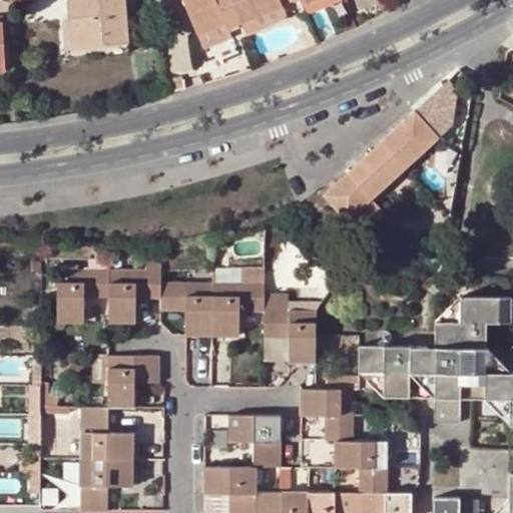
[(103,40),(103,44),(127,42),(124,0),(67,0),(70,22),(71,42),(103,40)]
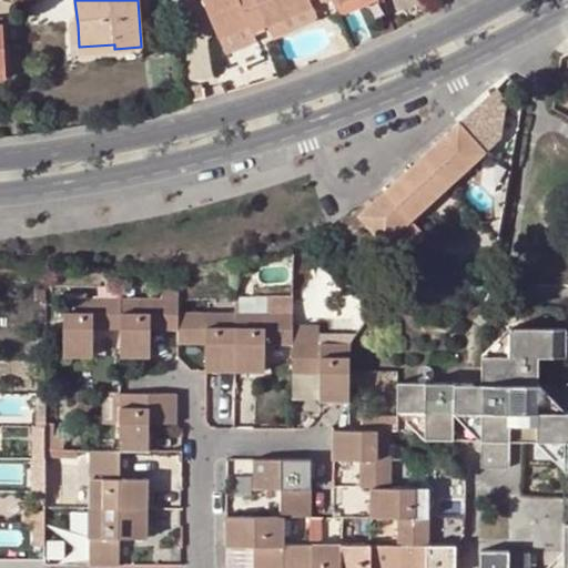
[(200,0),(215,36),(246,23),(250,32),(265,26),(264,24),(254,0),(200,0)]
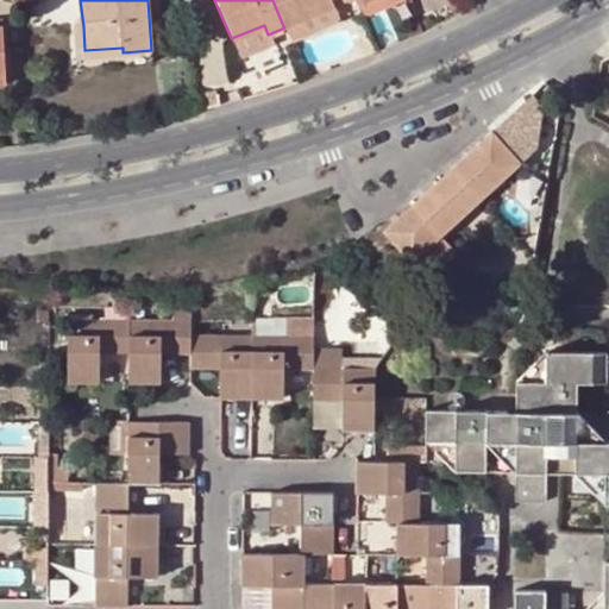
[(272,0),(283,26),(332,8),(356,0),(355,0),(272,0)]
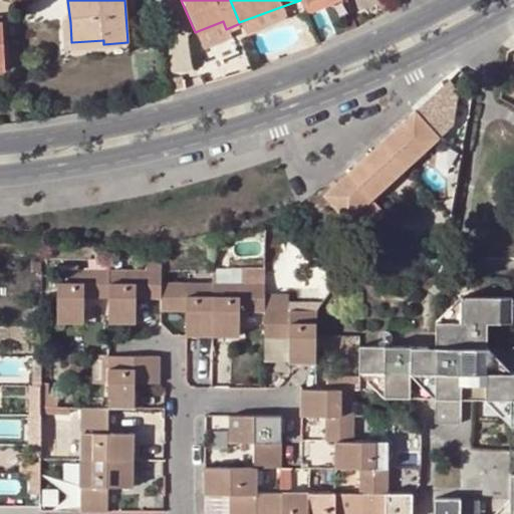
[(245,35),(285,20),(280,7),(239,22),(240,23),(245,35)]
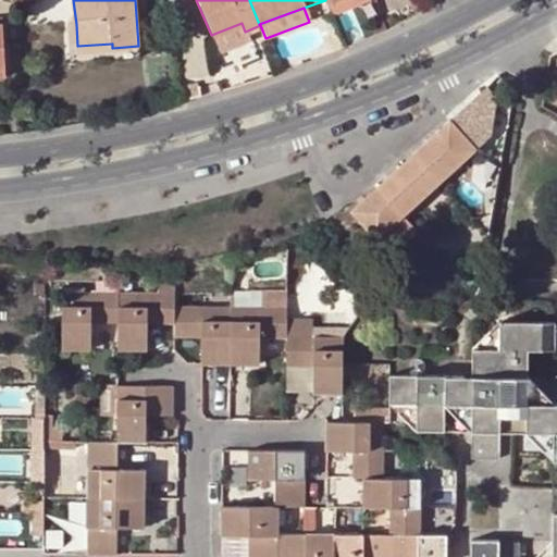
[(67,25),(71,62),(139,57),(138,46),(112,48),(112,44),(77,46),(76,24),(67,25)]
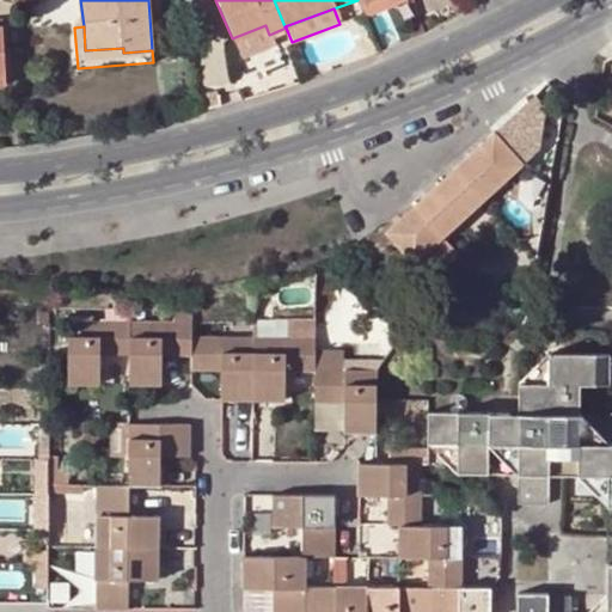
[(444,237),(524,167),(497,138),(387,233),(428,280),(459,254),(444,237)]
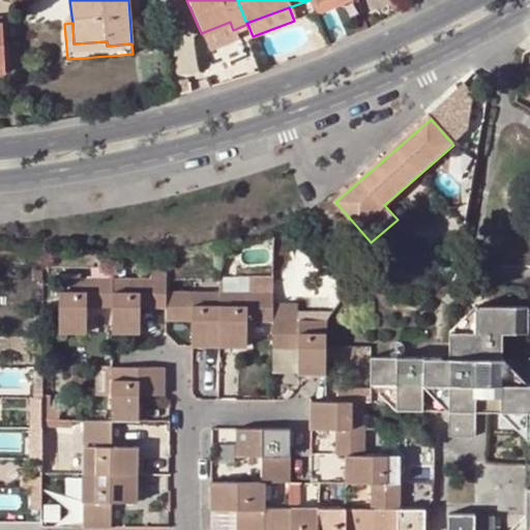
[(88,261),(87,277),(111,277),(111,262),(88,261)]
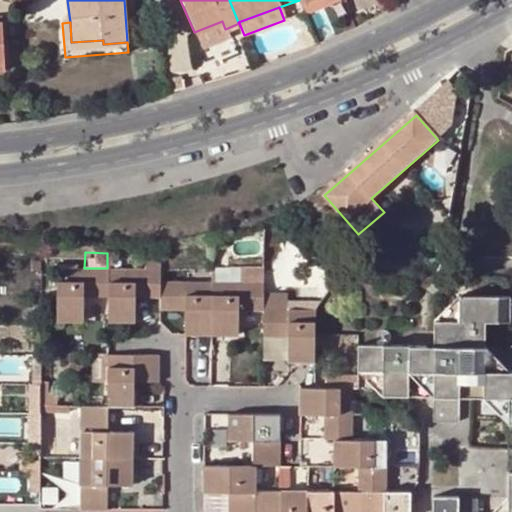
[(160,253),(144,253),(144,269),(160,269),(160,253)]
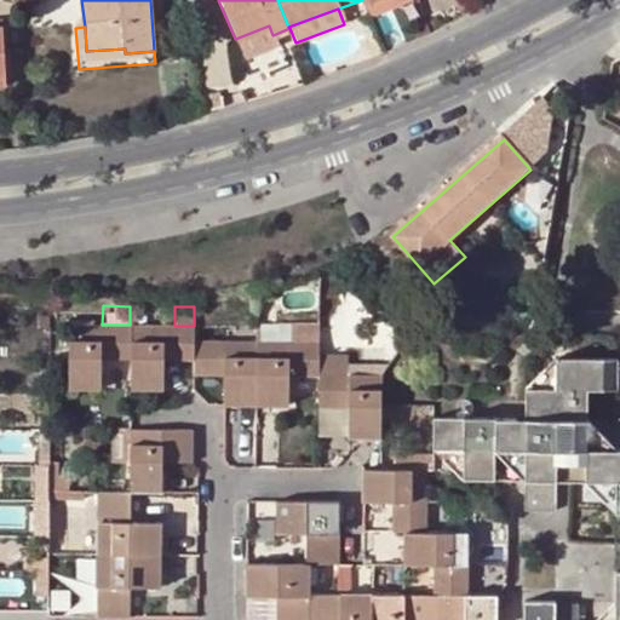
[(258,320),(258,333),(322,334),(322,320),(258,320)]
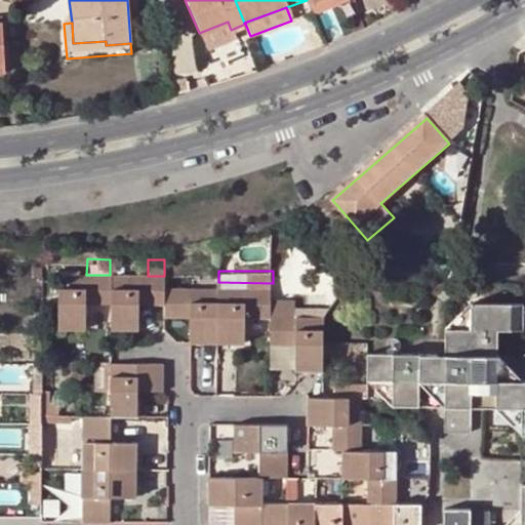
[(86,275),(58,274),(57,326),(83,327),(83,300),(109,301),(110,275),(86,275)]
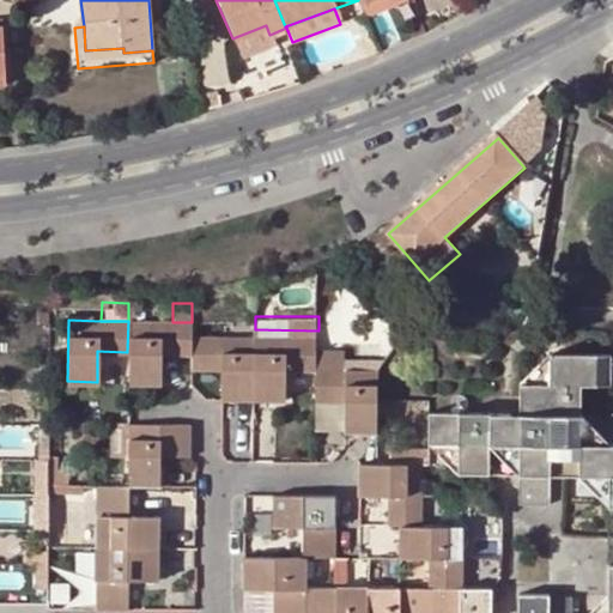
[(167,352),(192,352),(192,328),(192,322),(173,322),(128,321),(127,352),(127,383),(167,383),(167,352)]
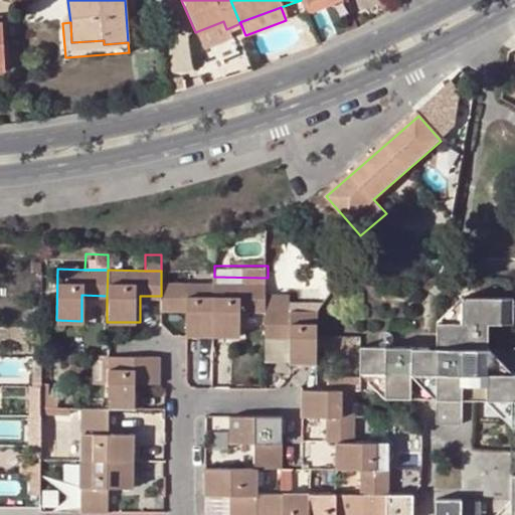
[(214,277),(197,277),(161,276),(161,296),(161,305),(188,305),(189,331),(214,332),(214,277)]
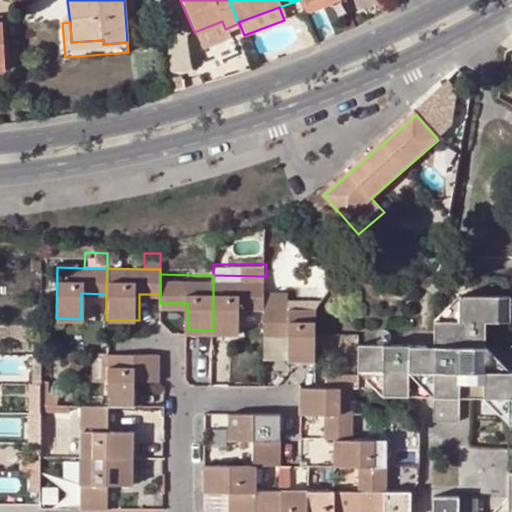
[(265,306),(266,291),(266,276),(213,275),(213,330),(240,330),(240,306),(265,306)]
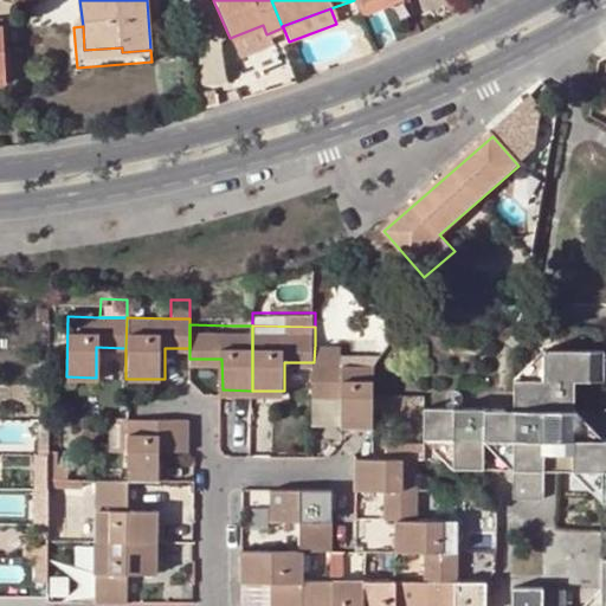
[(315,345),(314,362),(376,362),(376,358),(380,353),(342,353),(342,345),(315,345)]
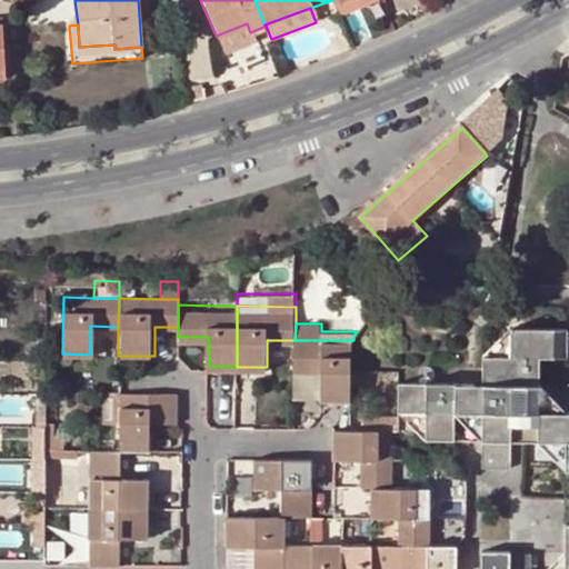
[(399,387),(399,417),(427,417),(427,441),(451,442),(452,417),(485,417),(483,472),(511,472),(512,447),(568,448),(568,472),(568,527),(566,527),(565,568),(510,568),(511,557),(482,556),(481,568),(568,568),(568,418),(541,418),(542,363),(568,363),(568,333),(513,333),(512,361),(485,361),(483,387),(467,387),(399,387)]
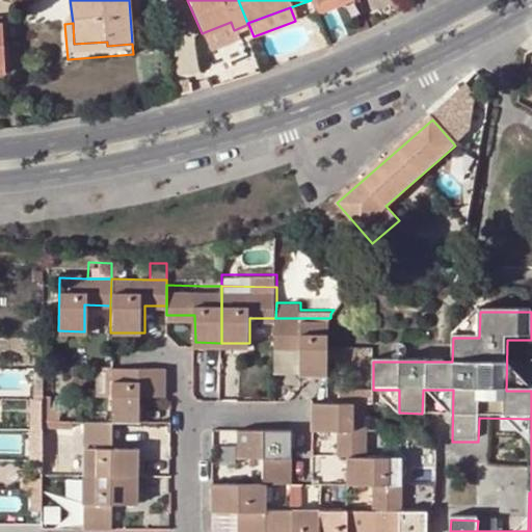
[(275,318),(275,343),(300,343),(300,370),(330,371),(330,353),(330,318),(275,318)]
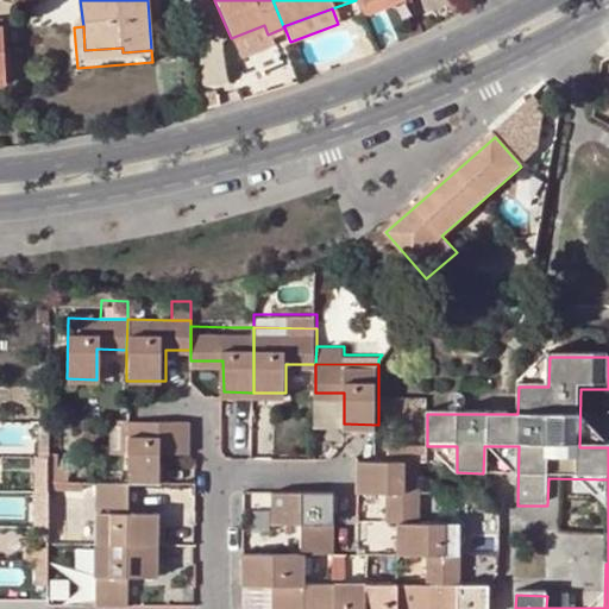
[(112,419),(112,454),(126,454),(127,419),(112,419)]
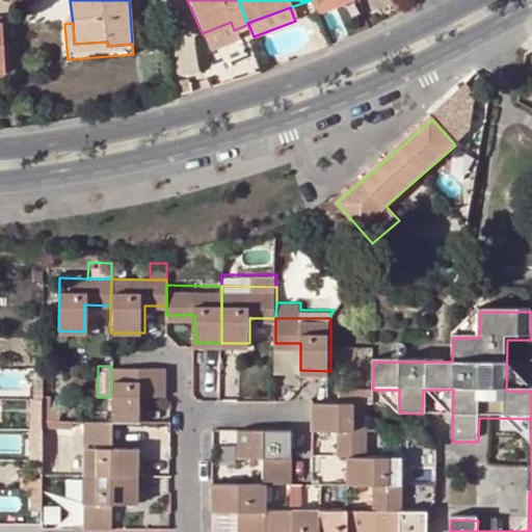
[(111,366),(110,397),(110,420),(113,420),(139,420),(140,394),(165,395),(164,366),(142,366),(111,366)]
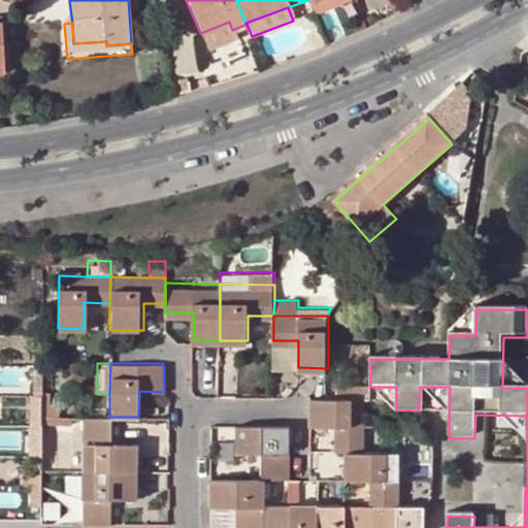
[(42,365),(33,365),(33,395),(42,396),(42,365)]
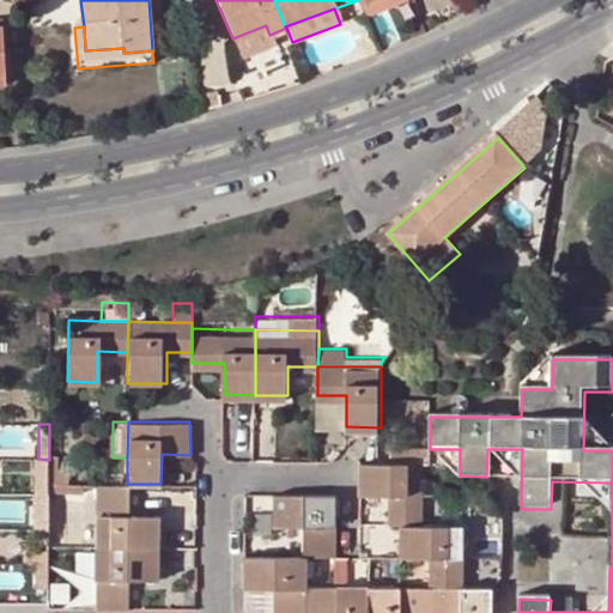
[(394,459),(425,459),(425,443),(394,443),(394,459)]
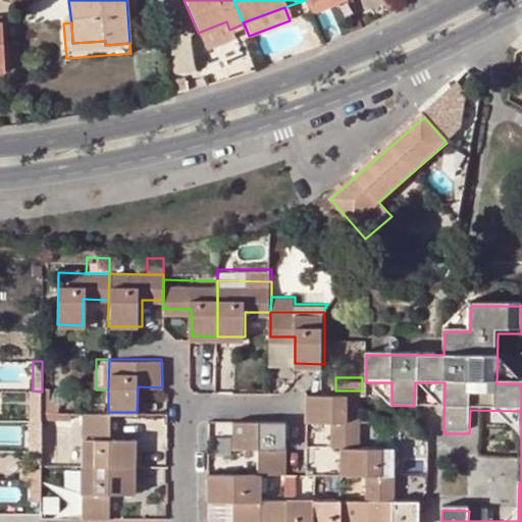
[(361,418),(362,390),(335,390),(310,392),(310,420),(336,421),(336,445),(346,445),(364,445),(364,420),(361,418)]
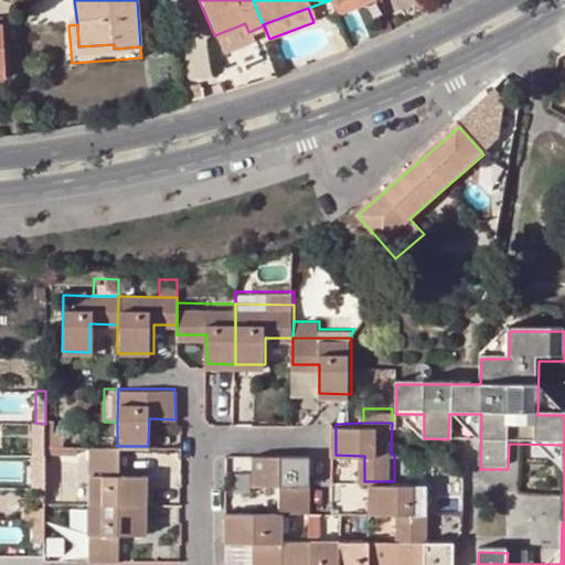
[(89,457),(89,446),(45,445),(45,455),(45,456),(89,457)]
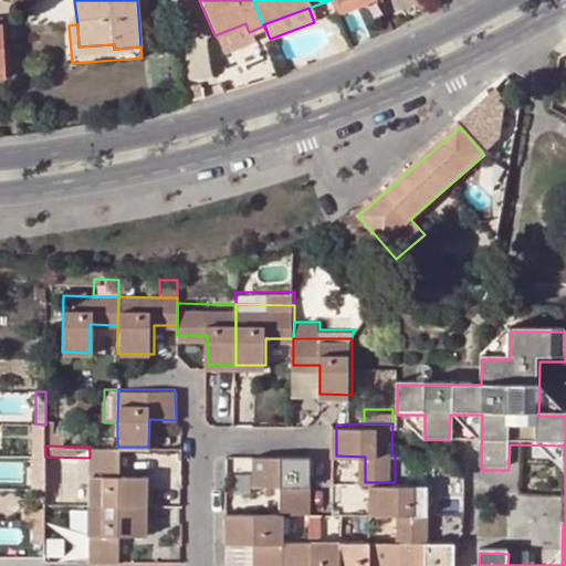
[(90,447),(90,458),(90,504),(147,505),(147,478),(121,477),(121,447),(117,447),(90,447)]
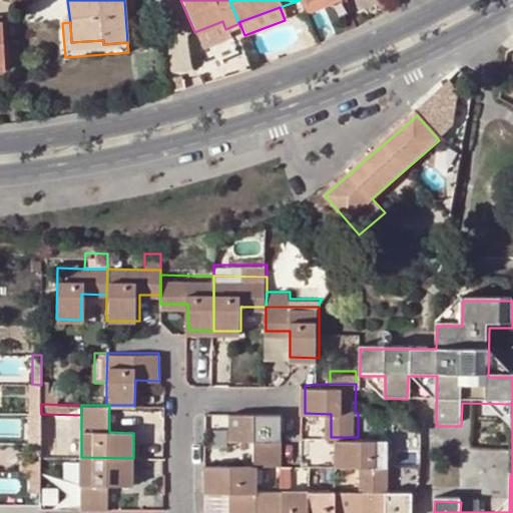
[(283,411),(233,410),(233,425),(257,426),(257,437),(257,464),(284,464),(283,411)]
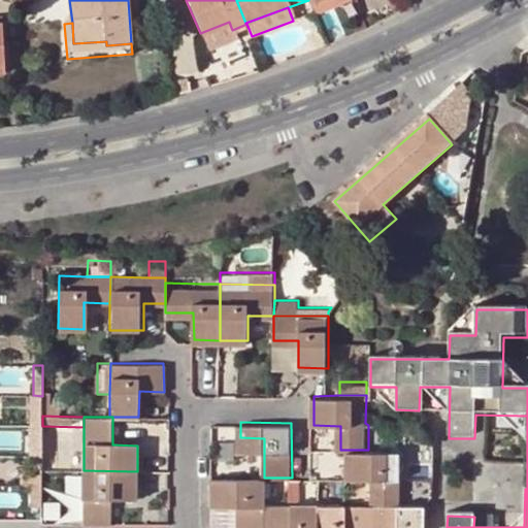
[(240,437),(239,450),(264,450),(264,438),(240,437)]
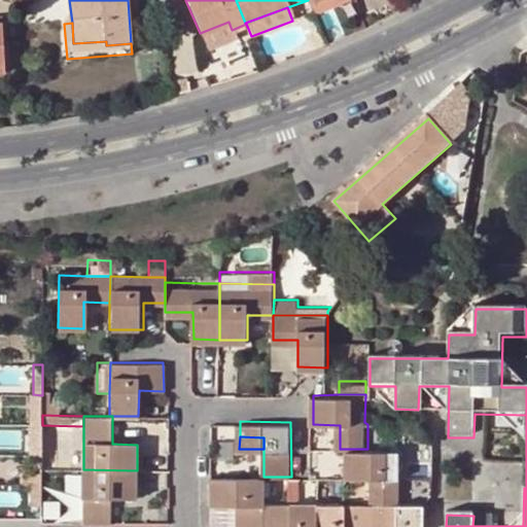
[(373,503),(391,503),(401,503),(402,476),(399,476),(403,461),(403,452),(367,451),(367,449),(349,449),(348,477),(373,479),(373,503)]
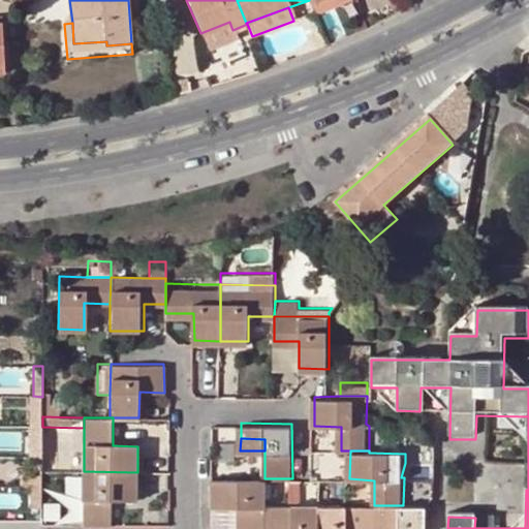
[(42,457),(31,457),(30,487),(42,487),(42,471),(42,457)]
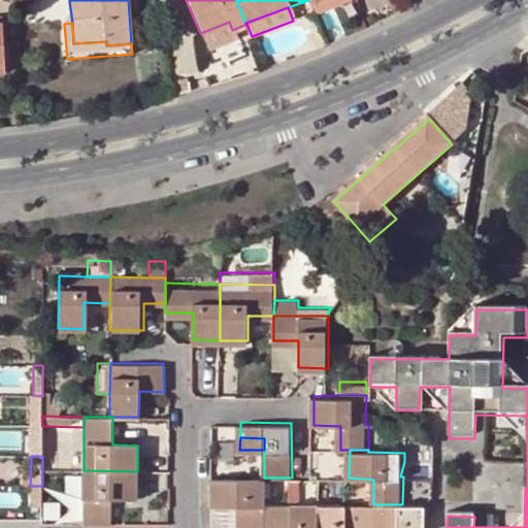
[(137,471),(84,470),(83,524),(110,524),(111,498),(137,498),(137,471)]
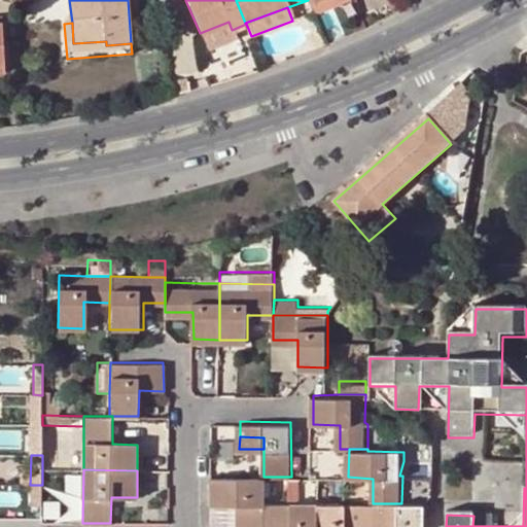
[(239,503),(238,526),(265,526),(266,501),(291,502),(291,477),(264,477),(211,477),(211,502),(239,503)]
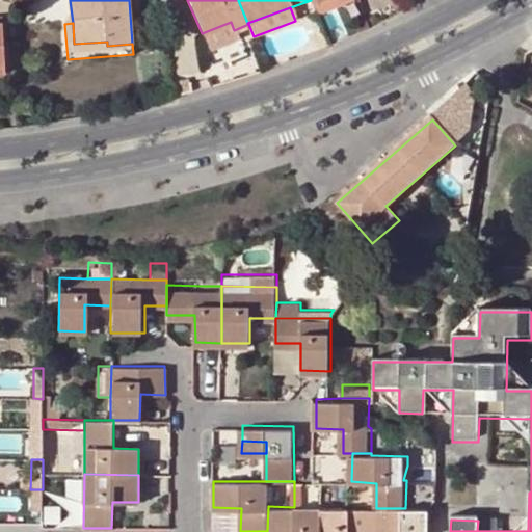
[(321,531),(322,507),(294,507),(268,506),(267,531),(321,531)]
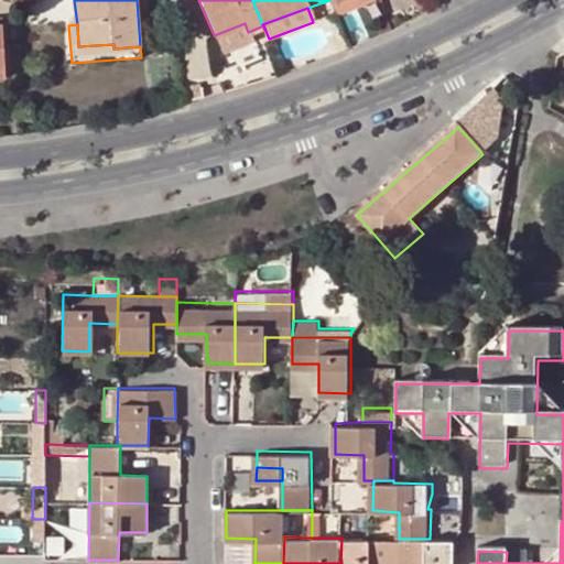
[(456,563),(456,540),(430,539),(399,539),(371,538),(342,538),(340,563),(456,563)]
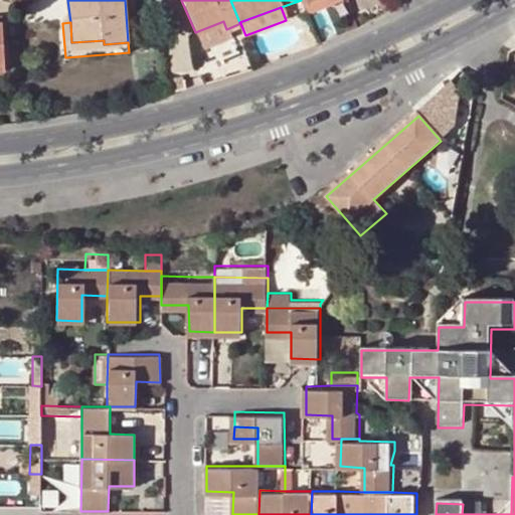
[(487,514),(487,498),(474,498),(473,514),(487,514)]
